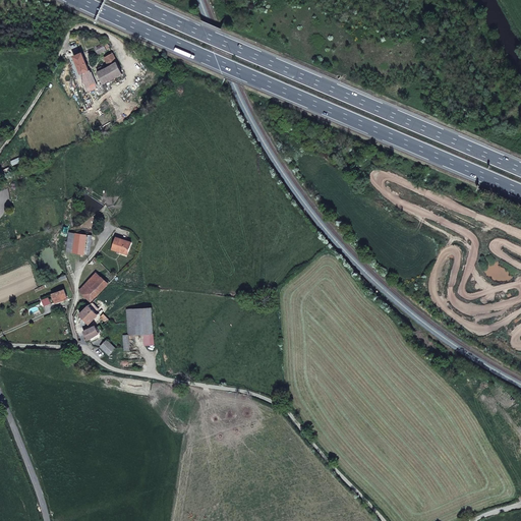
[(90,70),(82,53),(74,57),(84,81),(92,78),(91,75),(90,73),(91,73),(90,70)]
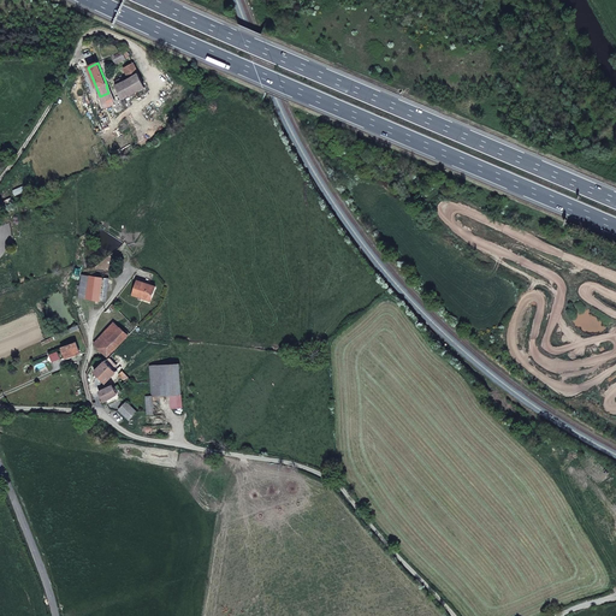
[(138,73),(134,64),(124,69),(129,80),(138,73)]
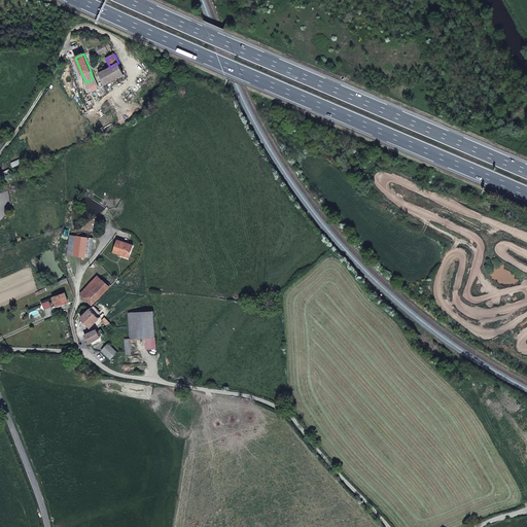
[(118,63),(110,68),(106,69),(104,65),(102,66),(103,68),(99,69),(101,72),(99,73),(105,84),(125,75),(118,63)]
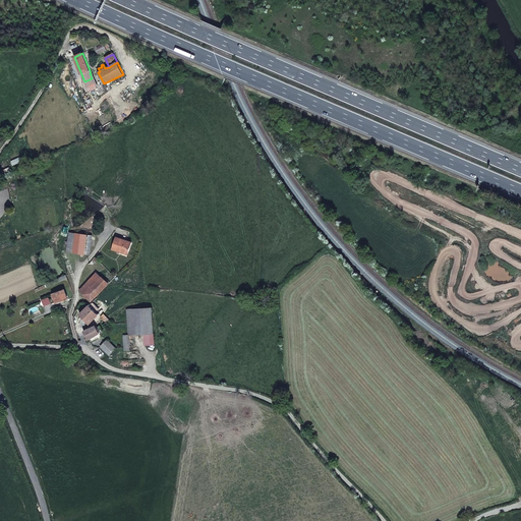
[(104,83),(98,72),(91,75),(92,78),(84,81),(89,92),(104,83)]
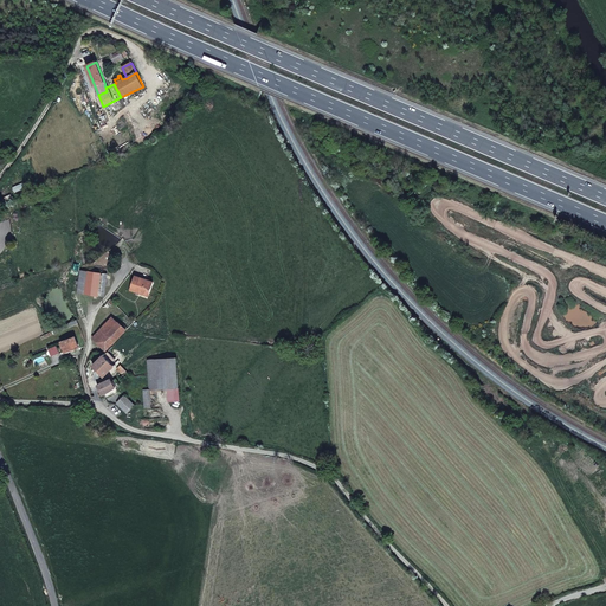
[(86,294),(89,272),(82,271),(79,292),(86,294)]
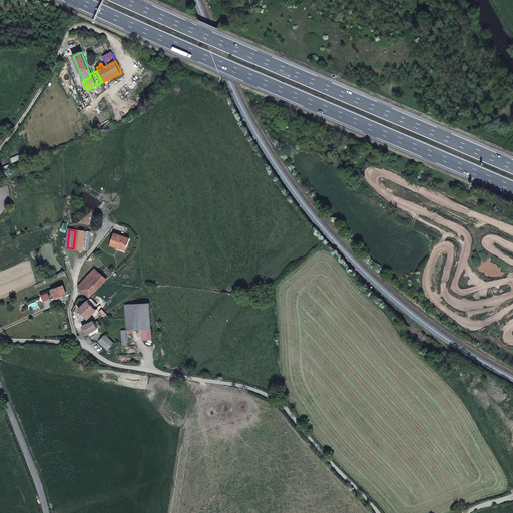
[(86,231),(75,230),(73,248),(83,250),(86,231)]
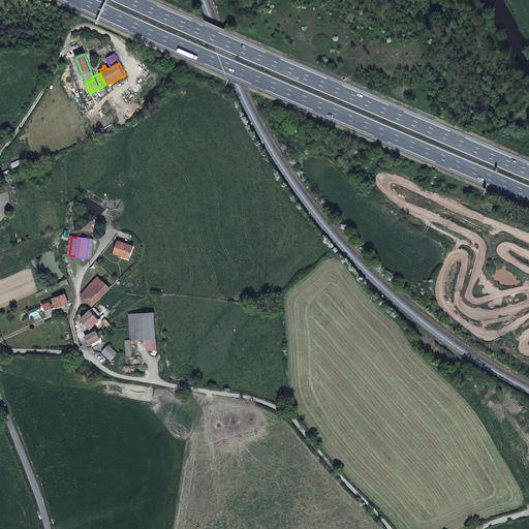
[(134,246),(118,241),(114,253),(120,255),(120,253),(131,256),(134,246)]
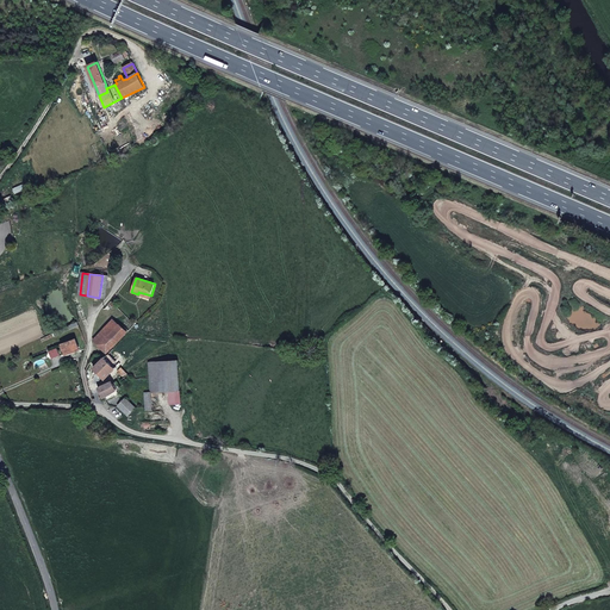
[(117,315),(107,306),(105,309),(114,318),(117,315)]
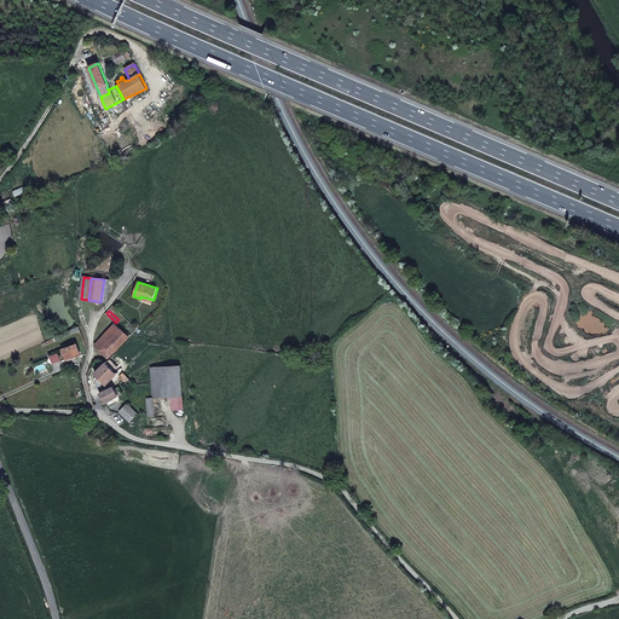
[(129,337),(115,324),(111,328),(109,325),(97,337),(94,345),(109,359),(129,337)]
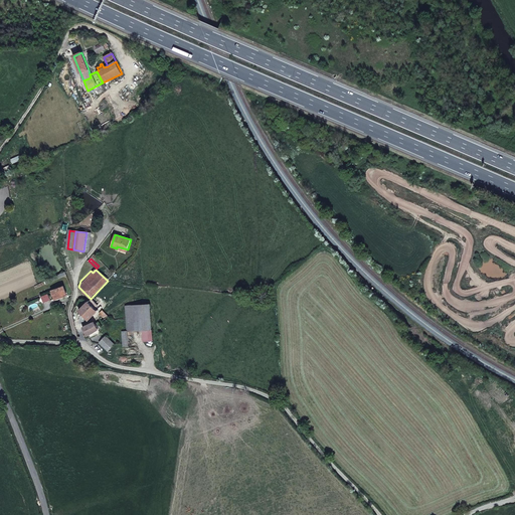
[(65,272),(34,287),(35,289),(66,275),(65,272)]
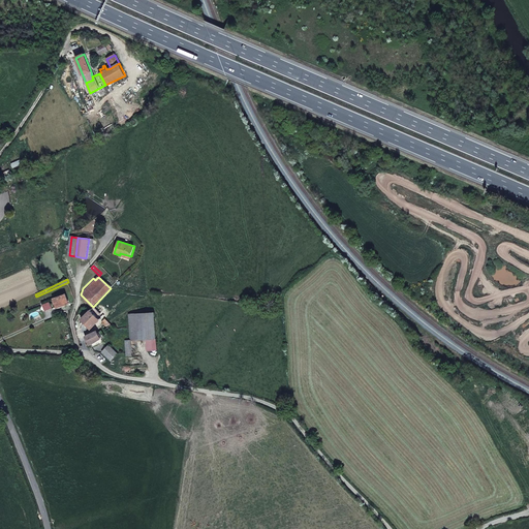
[(68,303),(65,293),(54,299),(57,307),(68,303)]
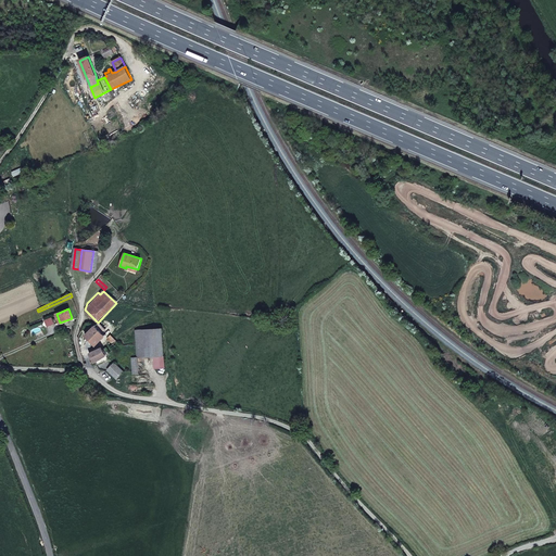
[(114,326),(109,320),(99,330),(105,336),(108,332),(114,326)]
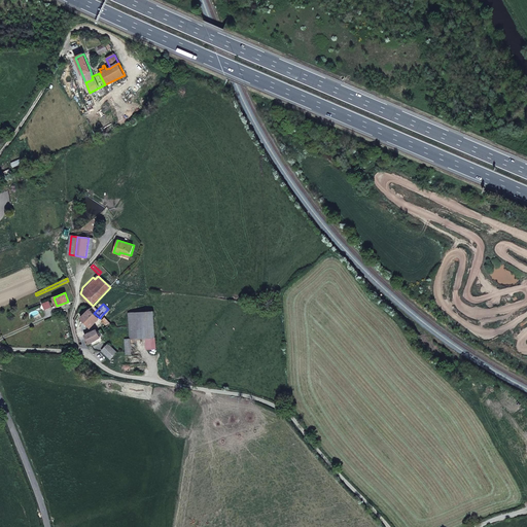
[(89,307),(81,307),(77,314),(80,318),(91,309),(89,307)]
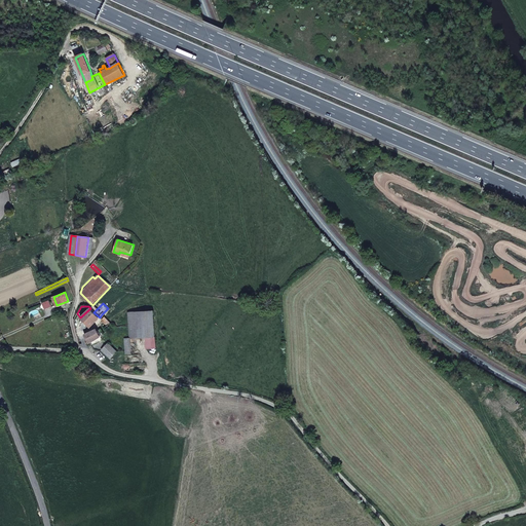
[(100,317),(94,312),(90,308),(80,317),(90,327),(100,317)]
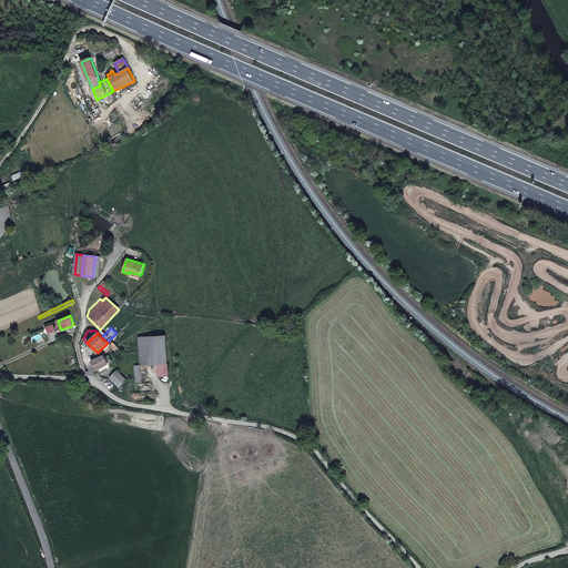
[(166,363),(164,335),(139,337),(140,365),(141,365),(158,364),(166,363)]
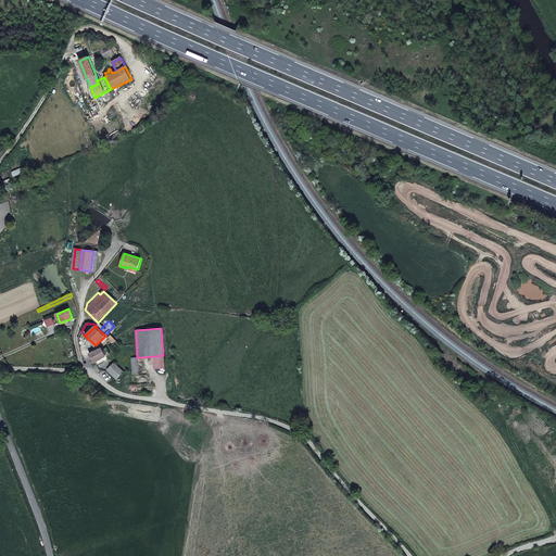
[(111,348),(113,351),(121,345),(108,332),(105,336),(113,344),(111,348)]
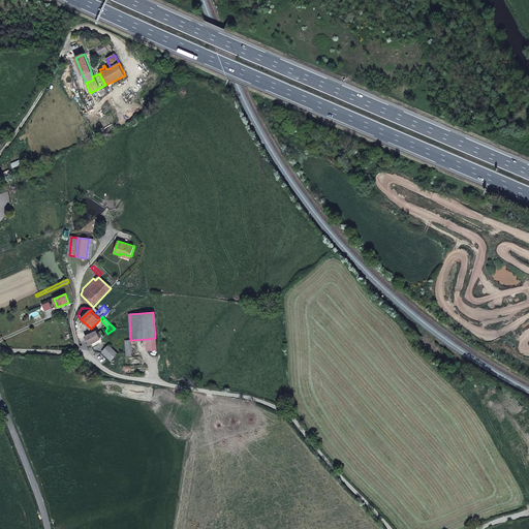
[(102,331),(98,333),(97,331),(86,337),(90,345),(96,341),(104,336),(102,333),(102,331)]
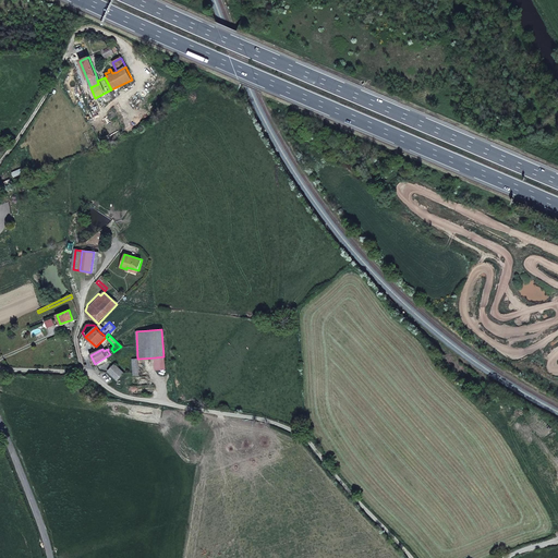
[(165,371),(164,356),(155,358),(156,371),(165,371)]
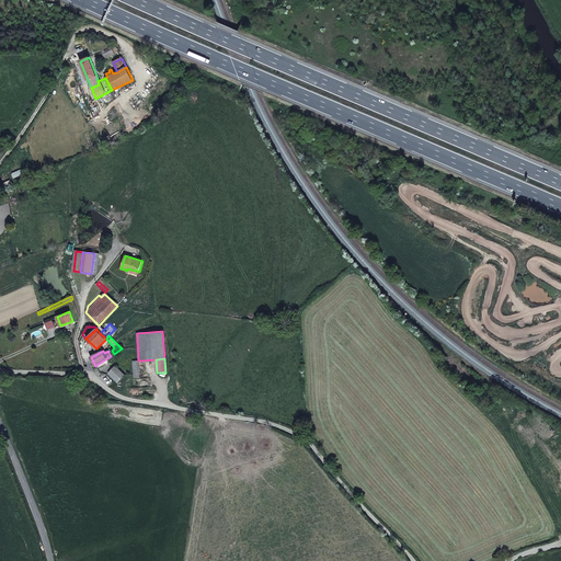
[(125,375),(116,367),(110,375),(117,382),(125,375)]
